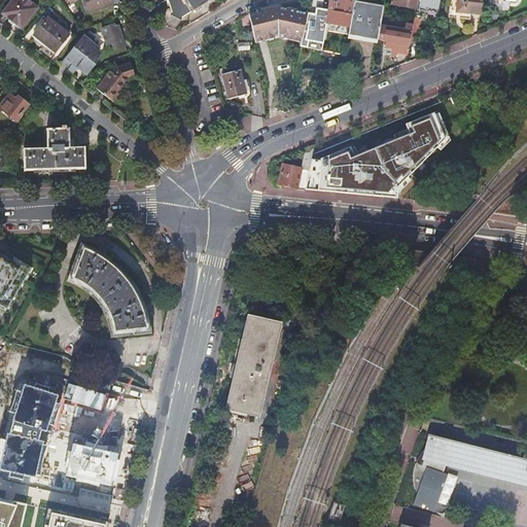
[(13,25),(14,24),(20,18),(26,23),(38,8),(27,0),(13,0),(3,13),(10,20),(9,22),(13,25)]
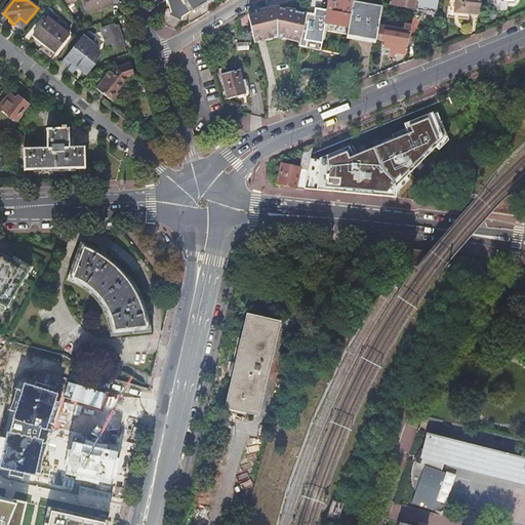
[(84,0),(89,13),(112,6),(110,0),(84,0)]
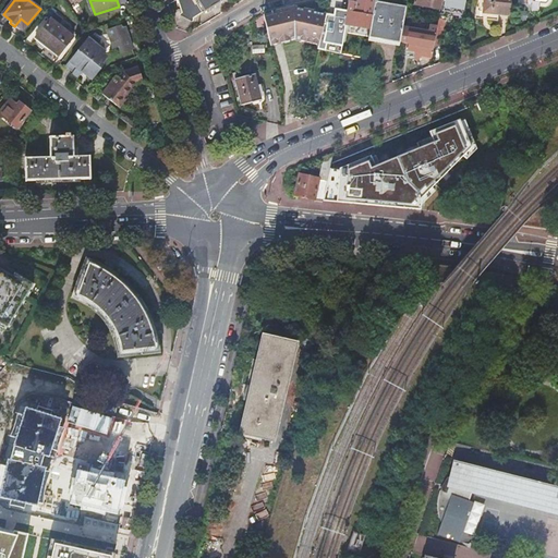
[(192,19),(222,0),(180,0),(183,15),(192,19)]
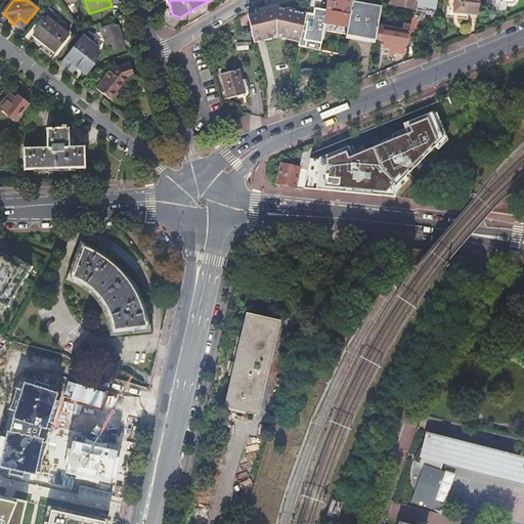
[(351,0),(335,0),(335,2),(329,1),(324,23),(347,27),(351,0)]
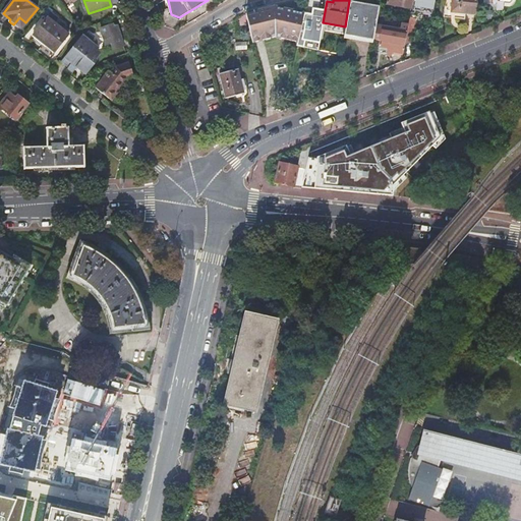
[(352,0),(349,0),(345,26),(344,35),(372,40),(373,39),(375,24),(379,7),(352,2),(352,0)]
